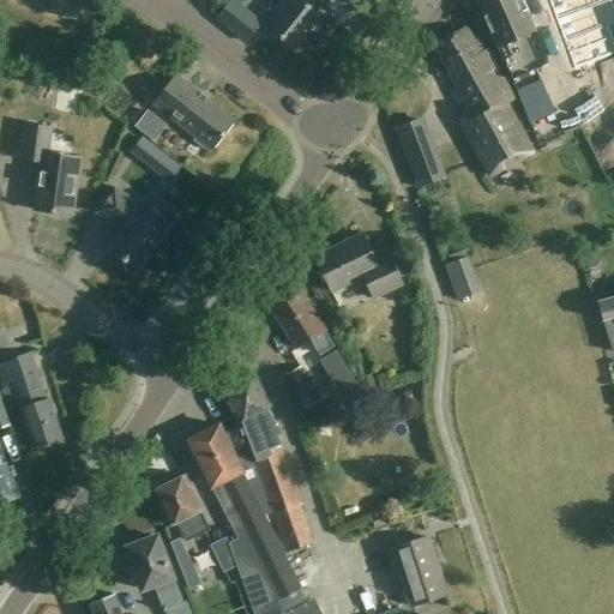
[(236,0),(230,0),(218,17),(247,41),(263,20),(236,0)]
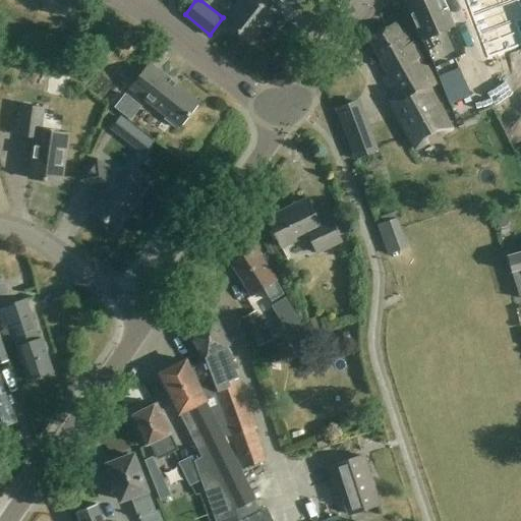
[(238,11),(229,23),(249,39),(272,10),(259,1),(259,0),(243,0),(236,9),(238,11)]
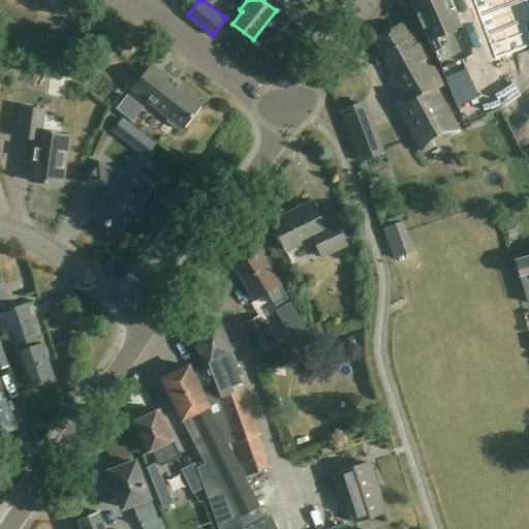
[(411,0),(441,68),(462,59),(473,55),(462,28),(449,0),(411,0)]
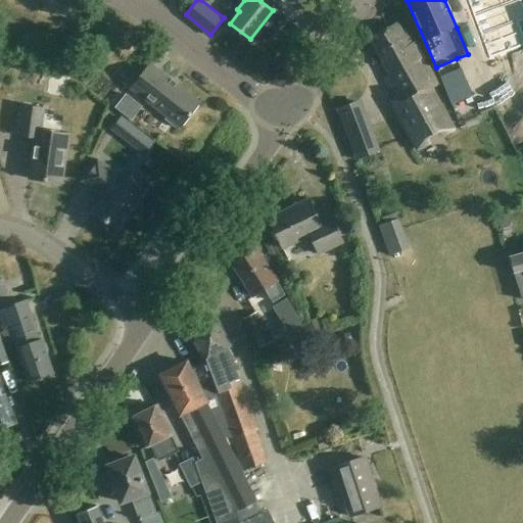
[(467,0),(489,58),(522,46),(522,39),(517,22),(522,19),(522,9),(519,0),(467,0)]
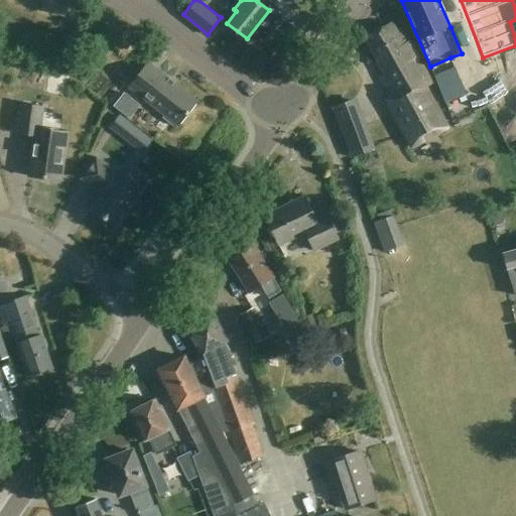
[(68,7),(44,1),(41,10),(65,17),(68,7)]
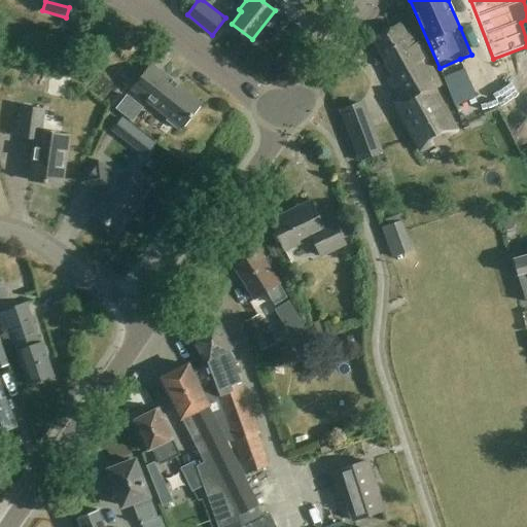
[(400,26),(374,40),(393,77),(388,80),(396,97),(392,100),(419,150),(431,143),(428,139),(440,132),(443,137),(457,129),(434,89),(442,85),(418,42),(415,44),(411,35),(407,37),(400,26)]
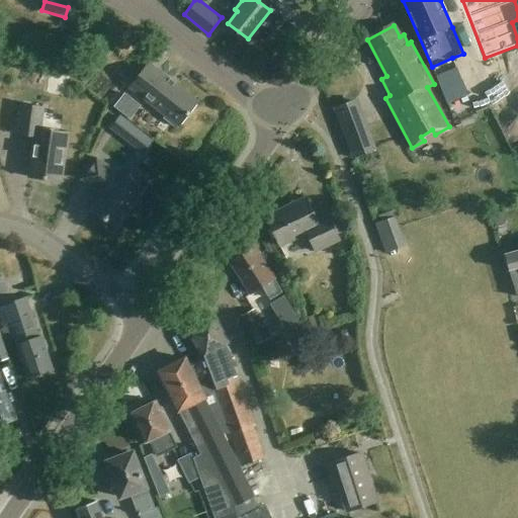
[(149,63),(130,88),(165,116),(163,118),(174,127),(176,125),(179,127),(199,102),(149,63)]
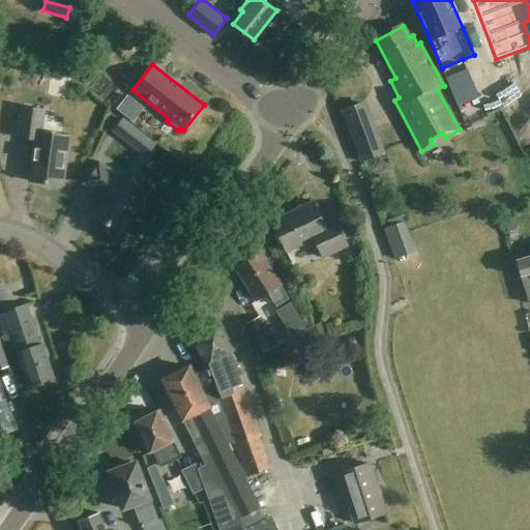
[(468,69),(446,78),(459,107),(479,97),(468,69)]
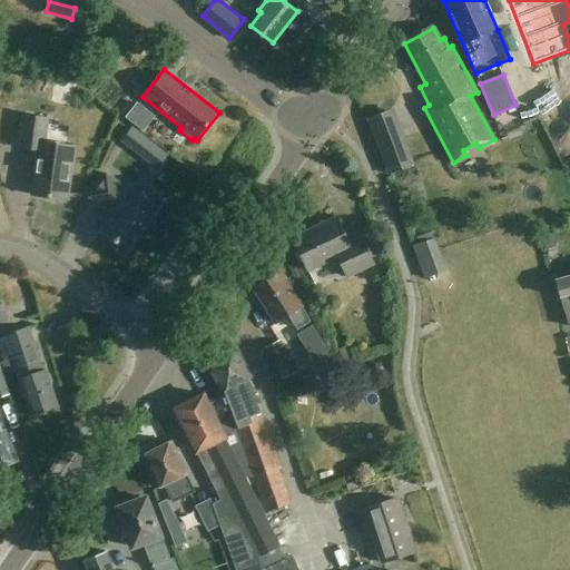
[(38,151),(31,196),(68,202),(76,146),(46,141),(49,118),(23,115),(19,148),(38,151)]
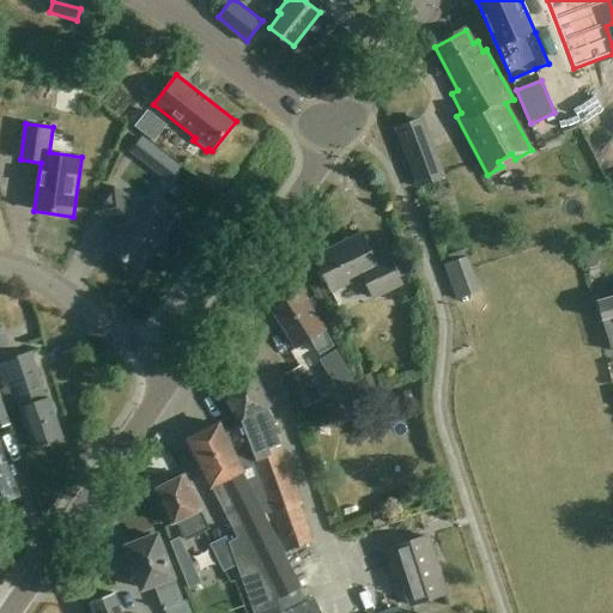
[(114,186),(96,212),(122,230),(108,250),(140,272),(174,223),(143,201),(140,204),(114,186)]
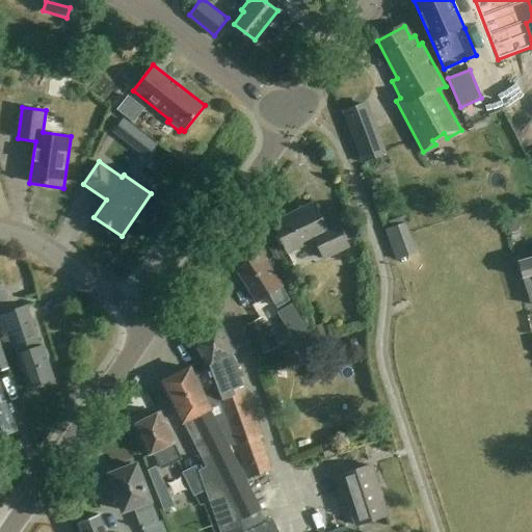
[(348,247),(337,222),(325,229),(313,203),(272,223),(288,254),(315,240),(324,259),(348,247)]
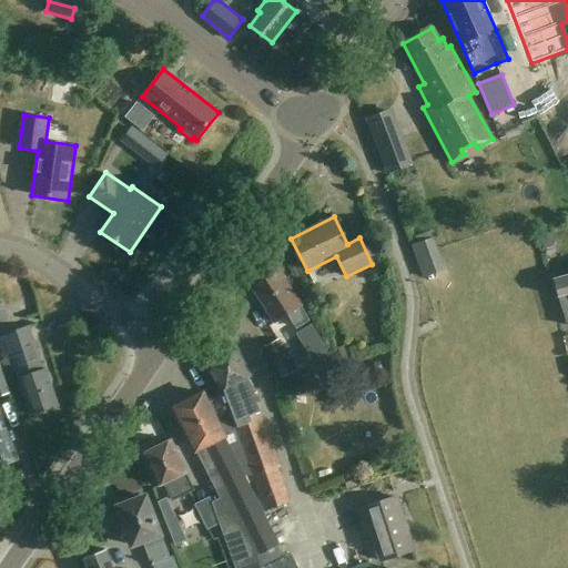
[(433,239),(413,246),(424,277),(444,271),(433,239)]
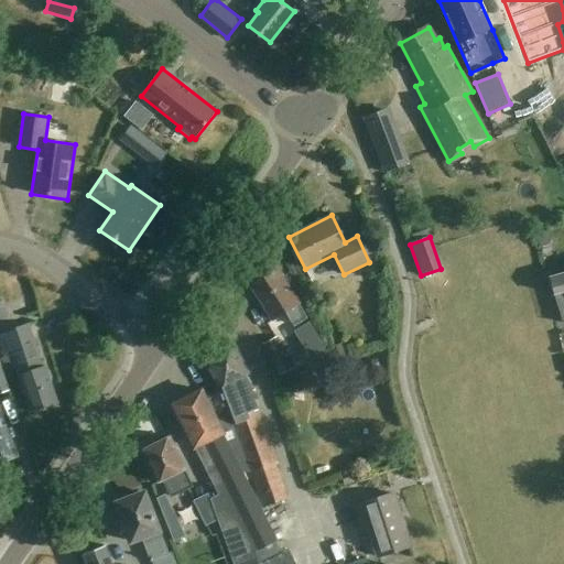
[(299,304),(277,269),(250,285),(272,321),(285,313),(294,326),(306,318),(297,305),(299,304)]
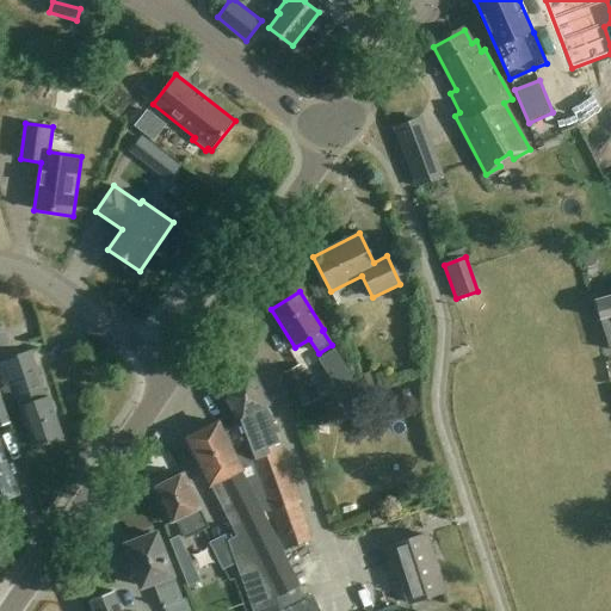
[(610,300),(597,304),(610,351),(610,300)]
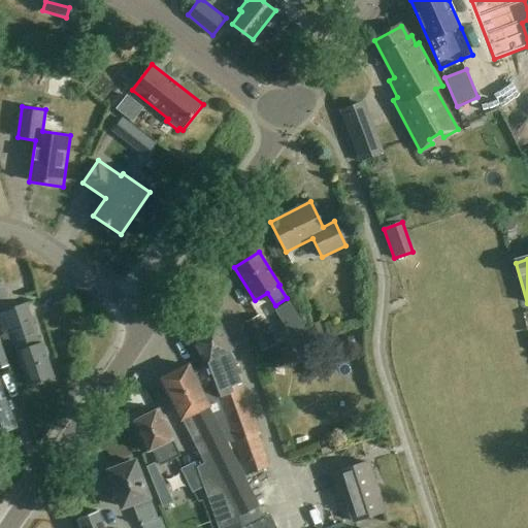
[(27,386),(31,385),(34,386),(39,384),(41,381),(53,377),(45,357),(47,354),(45,349),(42,347),(41,342),(40,343),(27,303),(0,312),(0,325),(2,332),(8,330),(27,386)]
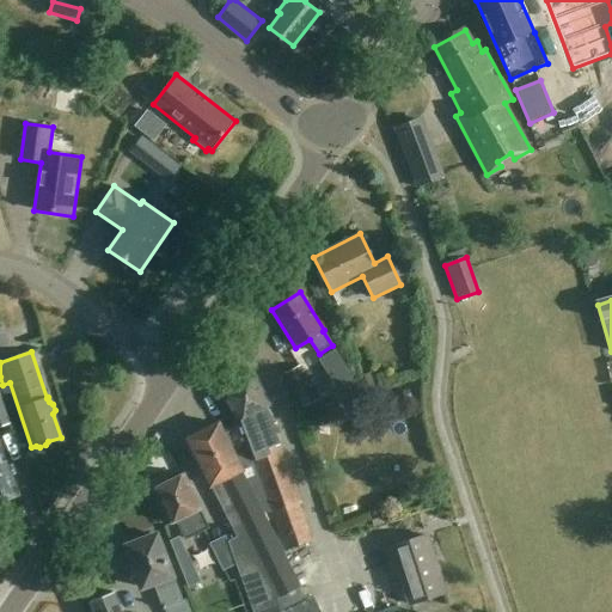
[(319,401),(300,365),(283,374),(303,409),(319,401)]
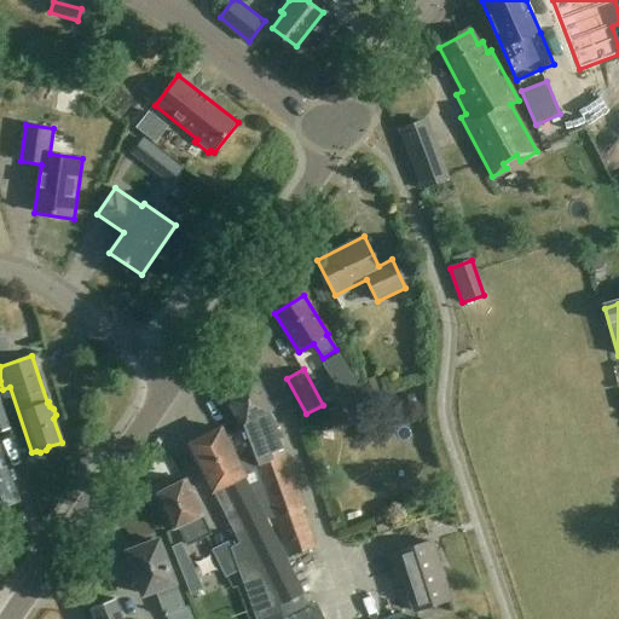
[(289,566),(306,560),(302,553),(314,548),(300,512),(304,510),(272,427),(275,424),(268,414),(275,410),(255,377),(253,379),(250,374),(236,375),(230,379),(221,389),(224,394),(218,397),(227,414),(236,431),(224,437),(289,566)]
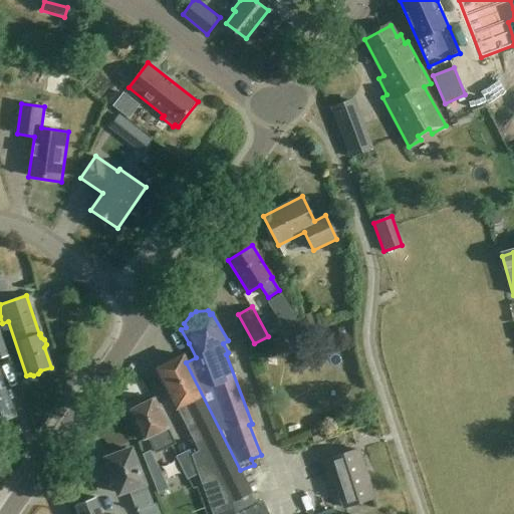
[(15,417),(1,377),(0,374),(0,358),(9,356),(0,330),(0,427),(5,426),(6,420),(15,417)]
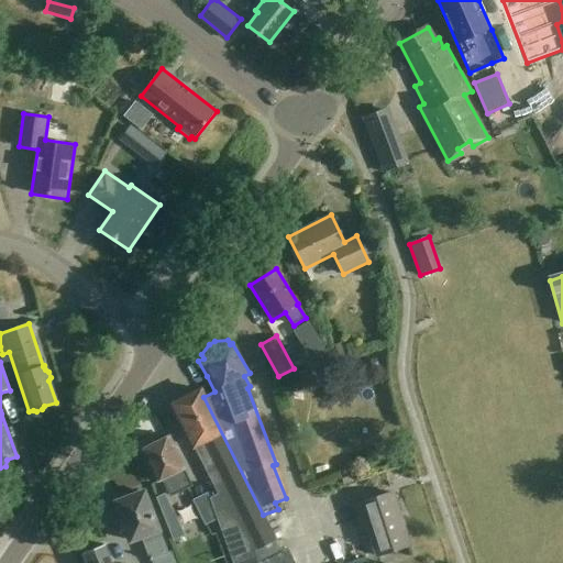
[(260,562),(254,552),(277,541),(265,517),(279,510),(278,509),(263,515),(203,397),(200,390),(173,405),(218,494),(210,498),(233,562),(260,562)]
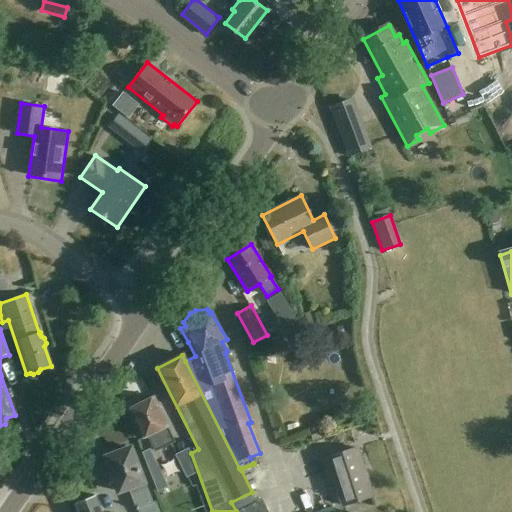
[(169,426),(154,397),(140,404),(139,401),(132,405),(133,408),(128,410),(143,439),(149,436),(156,450),(173,442),(166,428),(169,426)]
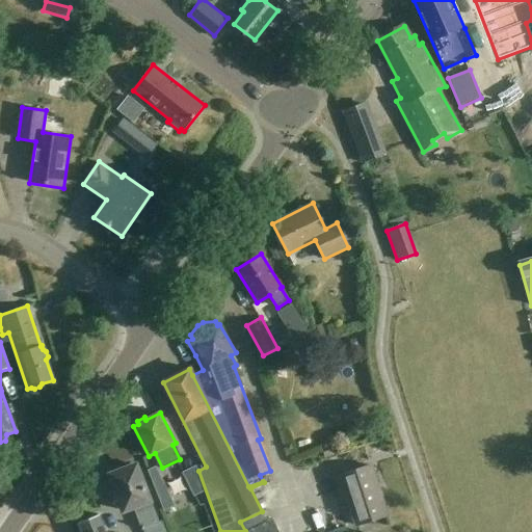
[(154,503),(139,464),(109,476),(124,512),(134,508),(143,531),(166,531),(162,521),(159,522),(153,504),(154,503)]
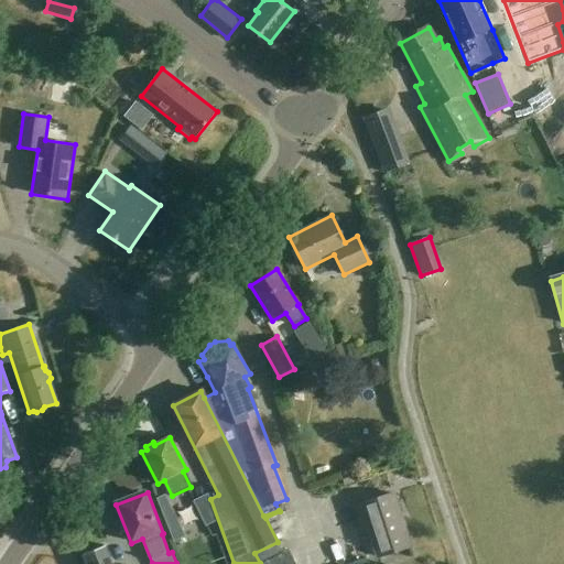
[(410,546),(393,494),(356,506),(364,530),(368,529),(377,557),(410,546)]
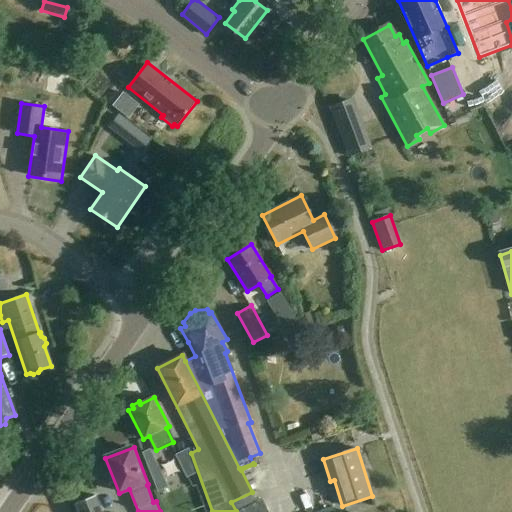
[(142,453),(146,463),(154,459),(149,449),(142,453)]
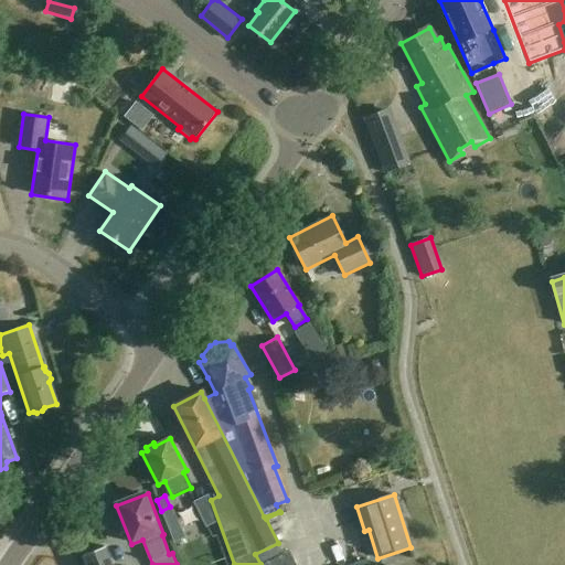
[(255,554),(260,564),(296,564),(284,540),(278,543),(255,554)]
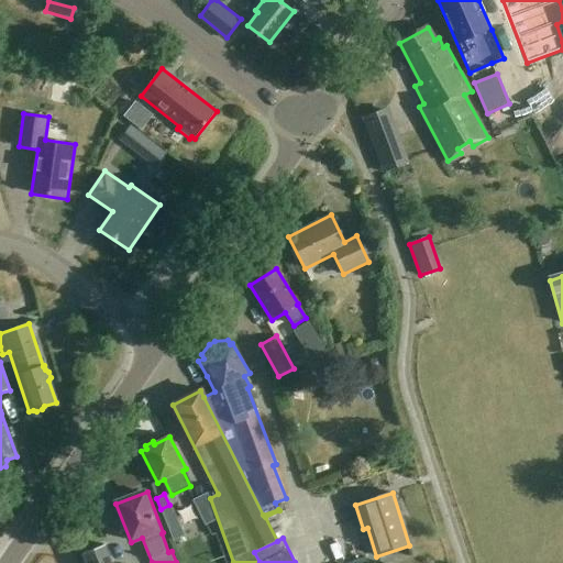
[(83,554),(86,562),(110,562),(103,545),(83,554)]
